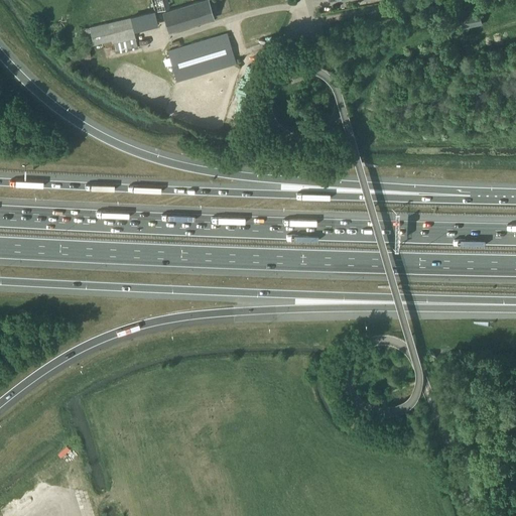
[(150,0),(154,12),(168,8),(165,0),(150,0)]
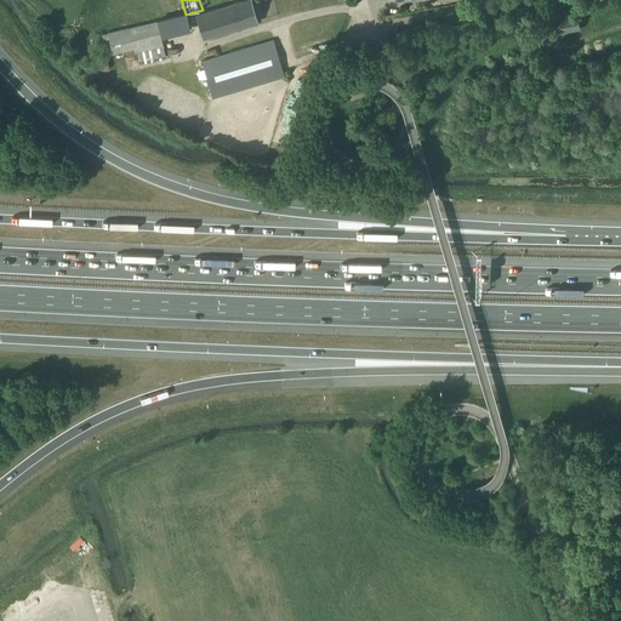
[(203,39),(257,22),(249,0),(246,0),(195,15),(203,39)]
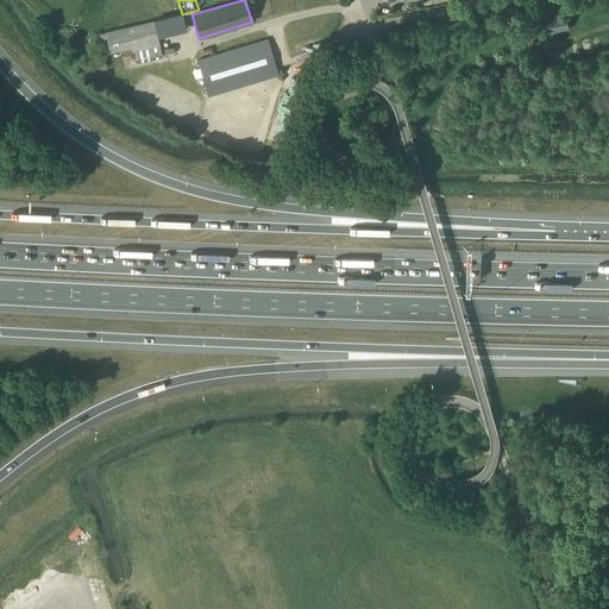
[(182,14),(155,22),(157,32),(158,36),(186,29),(186,25),(182,14)]
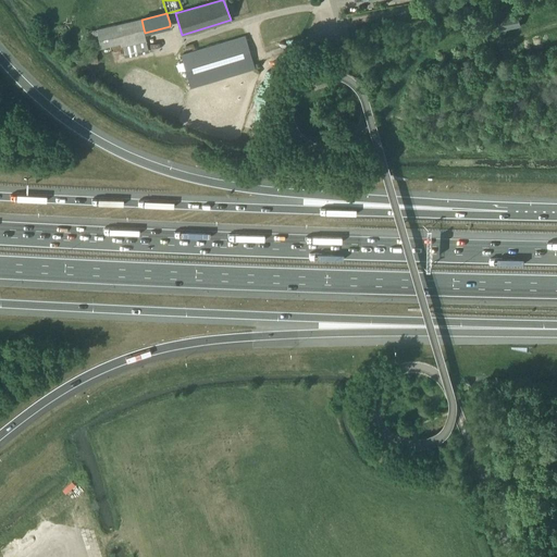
[(494,19),(497,33),(521,27),(518,13),(494,19)]
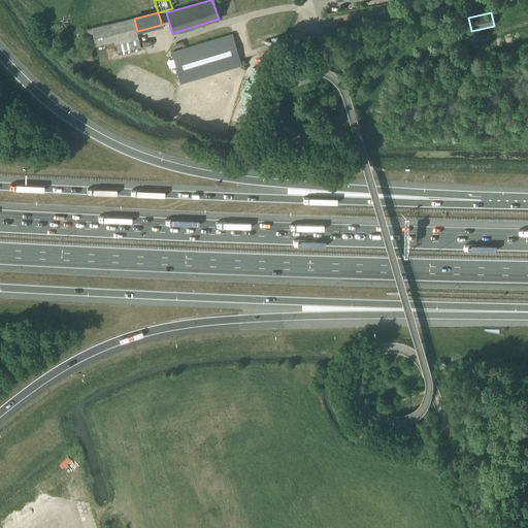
[(80,30),(83,40),(85,47),(74,50),(73,62),(93,60),(90,47),(113,42),(114,44),(114,45),(116,45),(119,55),(141,51),(139,44),(133,19),(80,30)]
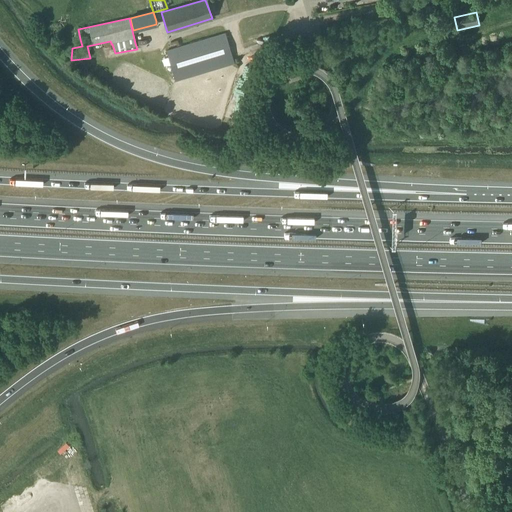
[(175,81),(233,63),(225,33),(166,51),(175,81)]
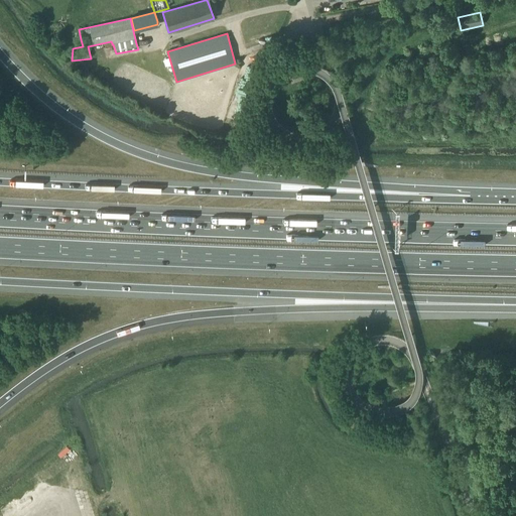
[(69,447),(32,482),(40,491),(77,457),(69,447)]
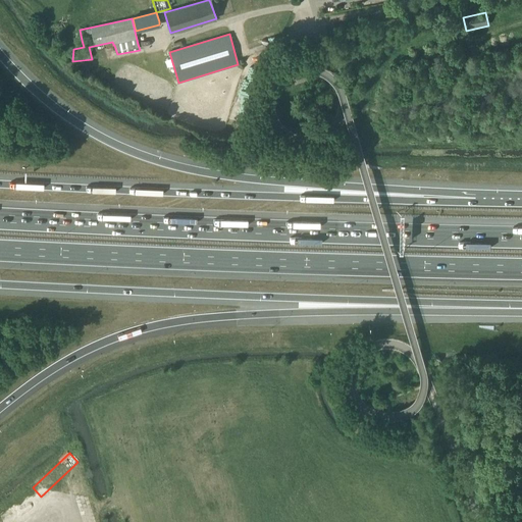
[(85,491),(73,496),(75,503),(87,499),(85,491)]
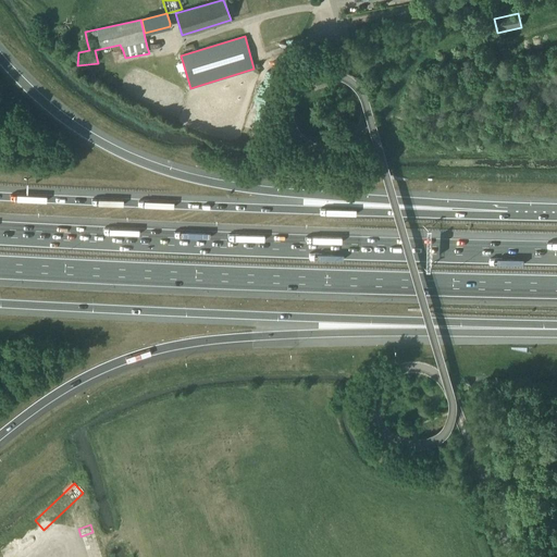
All buildings are outlined.
